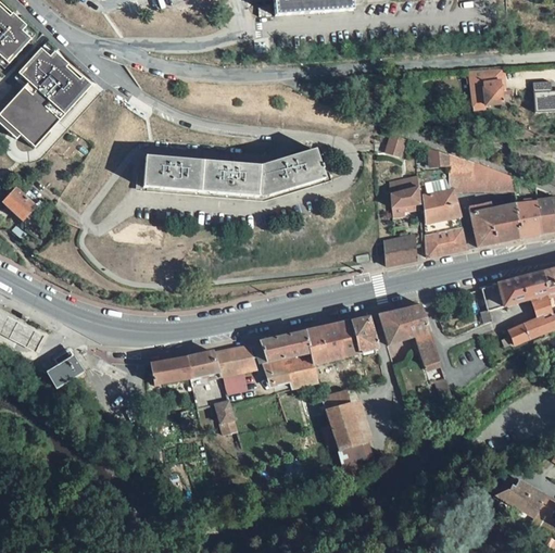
[(272,0),(274,13),(352,9),(352,2),(352,0),(272,0)]
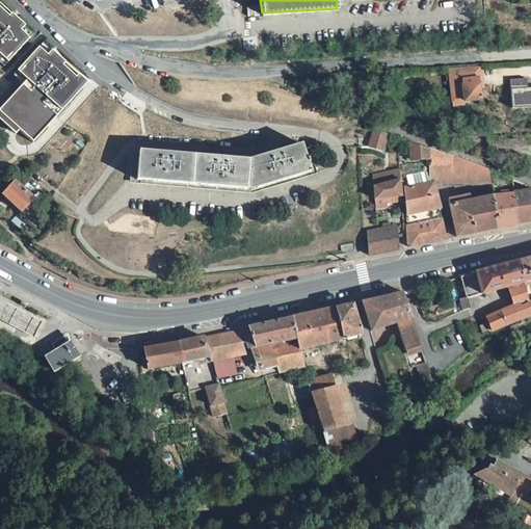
[(258,3),(247,4),(247,14),(259,12),(258,3)]
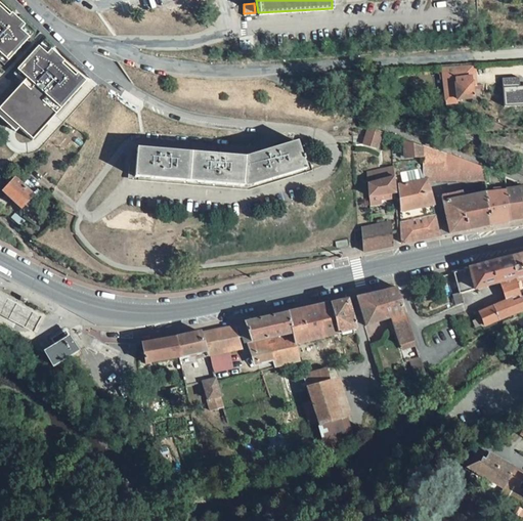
[(455,97),(472,96),(471,83),(471,75),(474,75),(473,60),(440,62),(421,64),(422,71),(441,70),(444,102),(455,101),(455,97)]
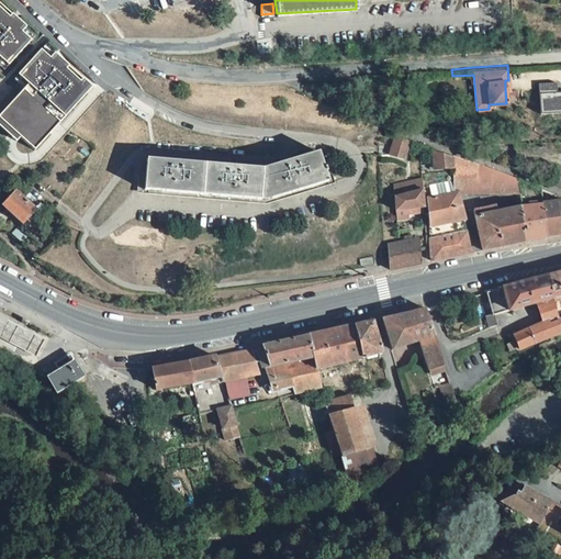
[(38,140),(56,115),(29,98),(19,113),(8,107),(1,112),(14,120),(12,122),(38,140)]
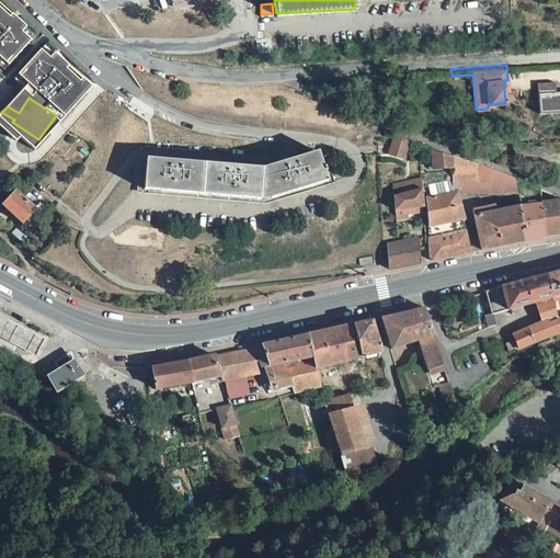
[(404,136),(388,131),(390,152),(406,151),(404,136)]
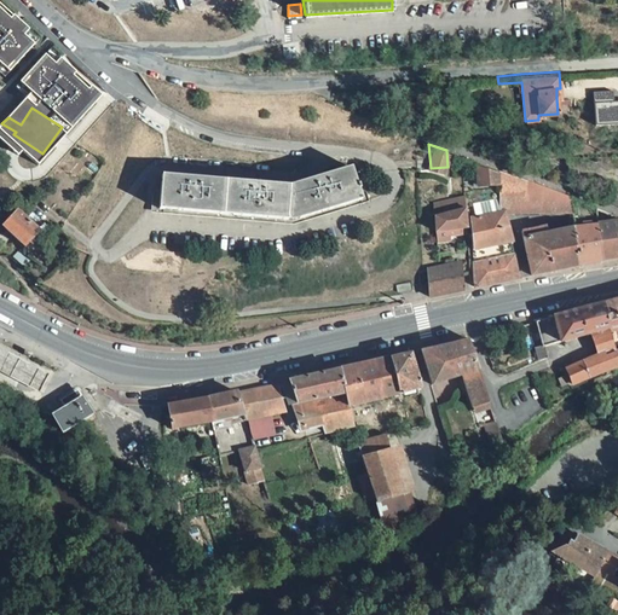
[(351,163),(323,172),(289,181),(161,170),(160,191),(152,191),(151,204),(157,206),(157,207),(293,218),(361,197),(351,163)]
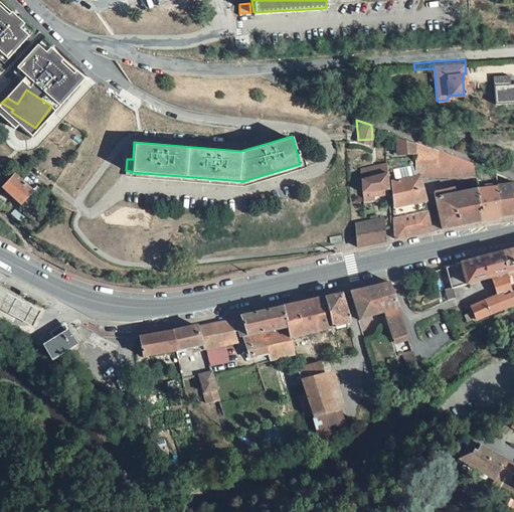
[(393,153),(415,153),(414,144),(396,137),(397,146),(393,145),(393,153)]
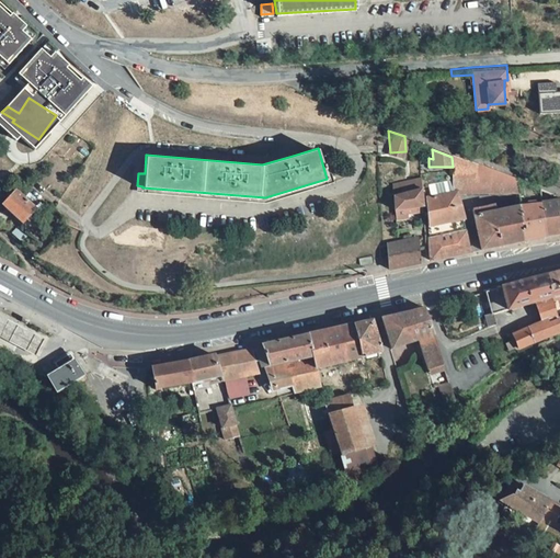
[(453,190),(456,189),(457,191),(518,190),(517,177),(452,154),(453,190)]
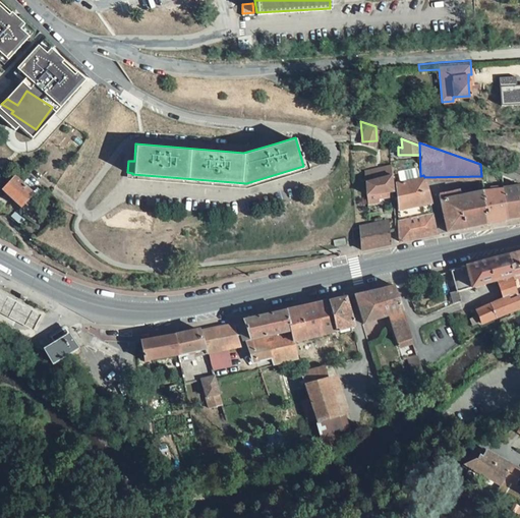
[(374,169),(364,170),(366,192),(393,189),(391,173),(391,167),(374,169)]
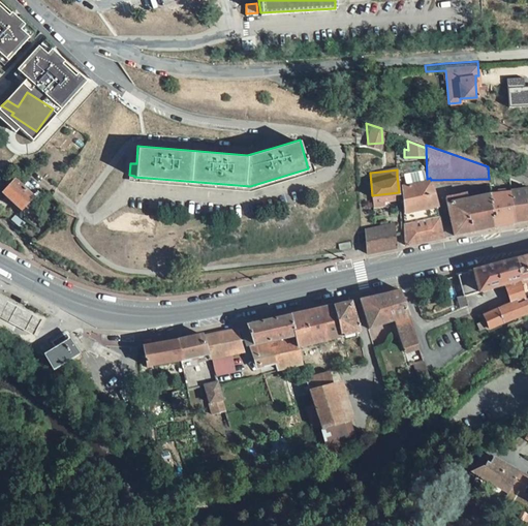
[(417,169),(403,173),(405,184),(427,179),(426,174),(418,175),(417,169)]
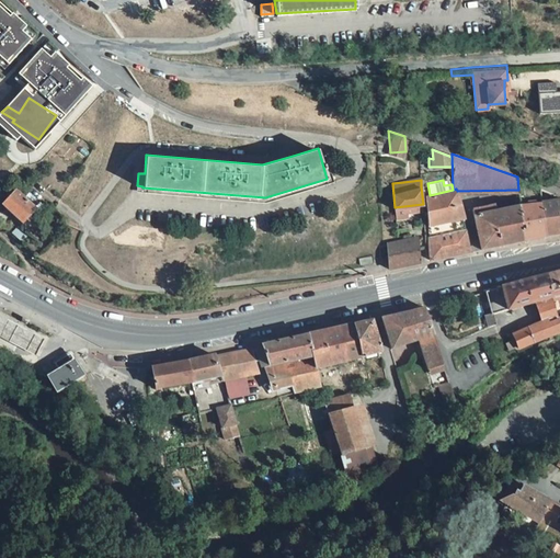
[(22,221),(35,207),(15,188),(1,202),(22,221)]
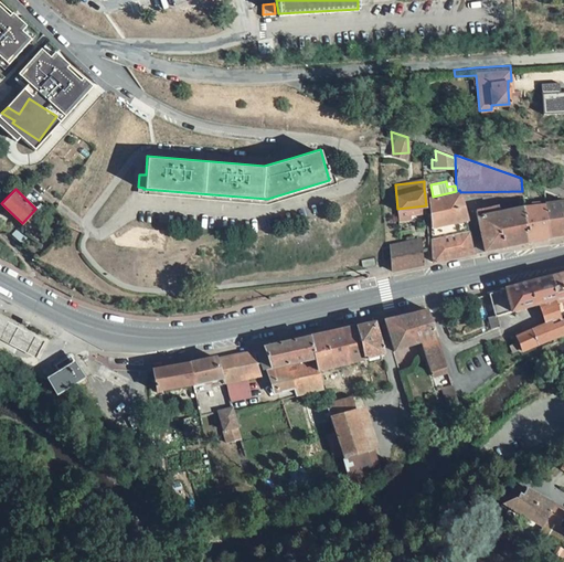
[(433,197),(428,197),(431,225),(432,236),(433,260),(474,251),(468,229),(466,219),(460,192),(459,190),(456,191),(433,197)]
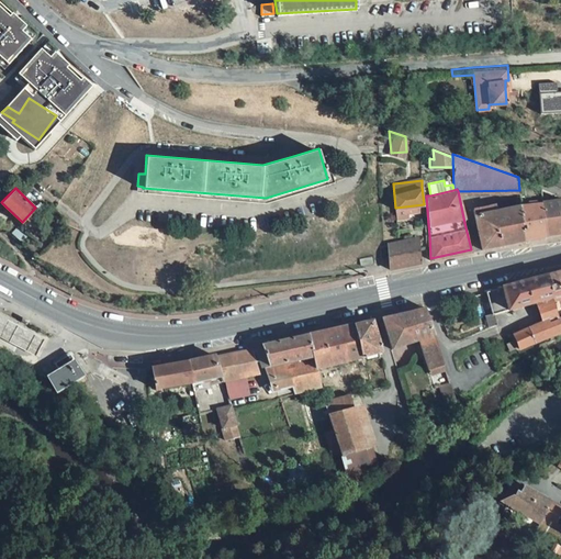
[(560,197),(541,200),(547,234),(560,231),(560,197)]
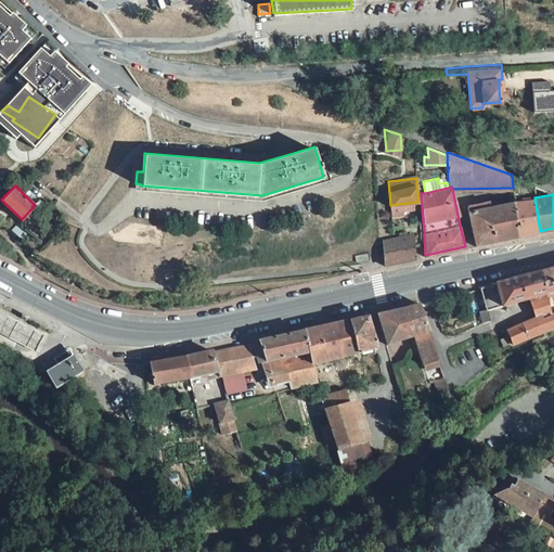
[(535,197),(514,202),(518,235),(540,231),(535,197)]
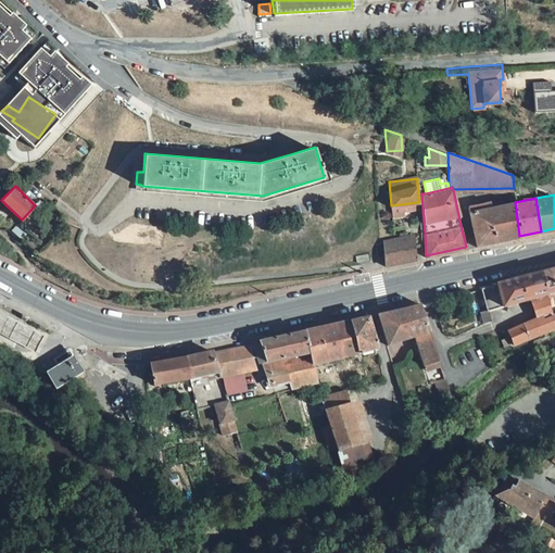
[(483,201),(468,204),(476,244),(519,236),(515,202),(491,206),(491,203),(483,204),(483,201)]
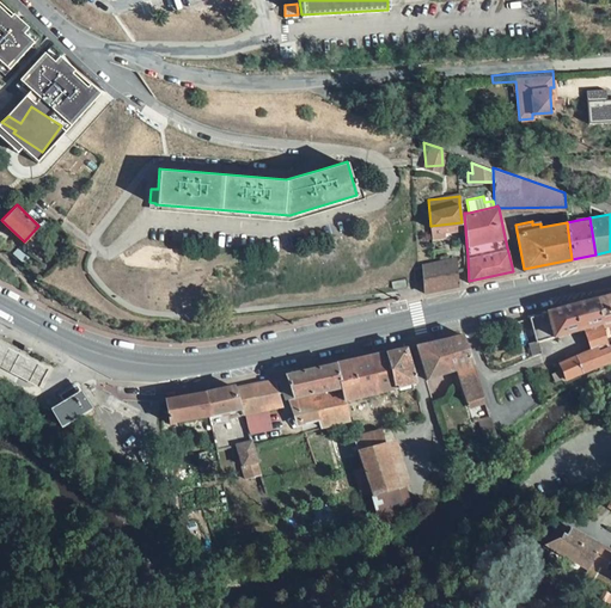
[(433,275),(422,277),(423,289),(457,283),(454,257),(433,262),(433,275)]
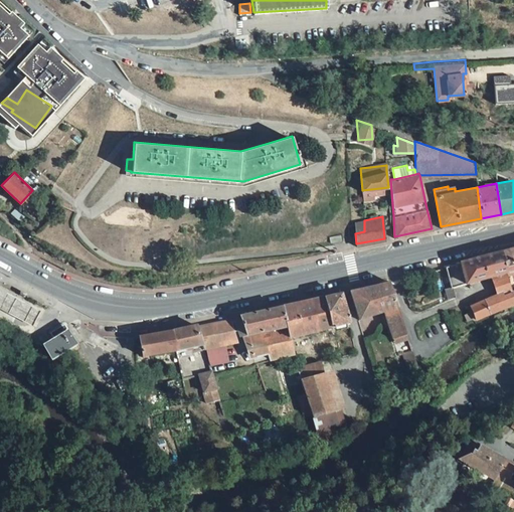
[(364,231),(364,220),(354,222),(355,233),(364,231)]
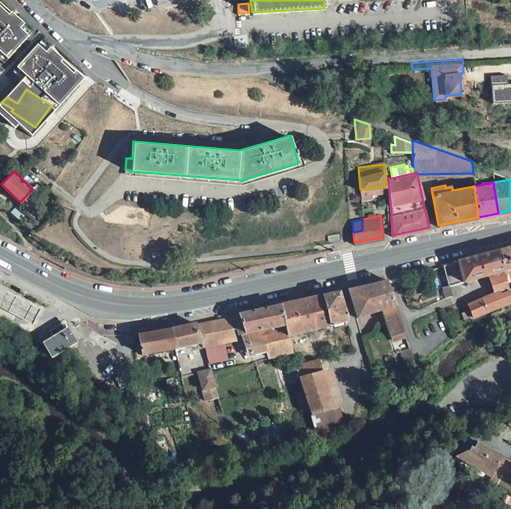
[(510,244),(498,248),(503,270),(510,268),(510,244)]
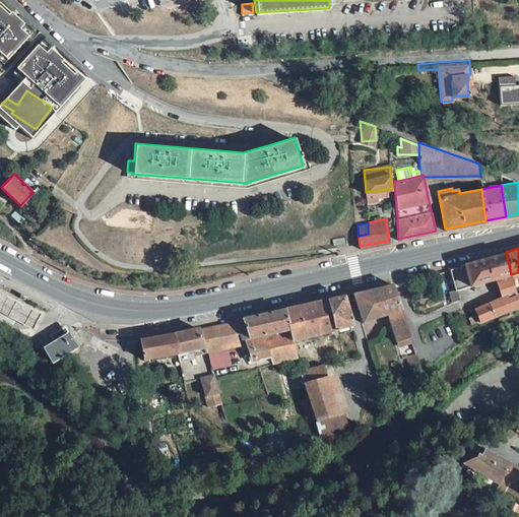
[(464,264),(449,267),(454,288),(449,291),(451,300),(458,298),(455,288),(496,277),(501,295),(502,298),(490,304),(489,301),(475,307),(480,321),(488,318),(518,305),(518,302),(517,296),(514,285),(511,274),(506,252),(464,263),(464,264)]
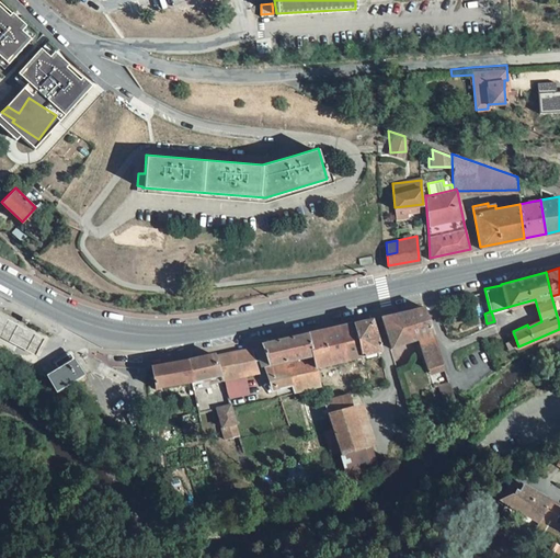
[(410,308),(381,316),(390,346),(412,339),(419,337),(433,332),(424,305),(410,308)]
